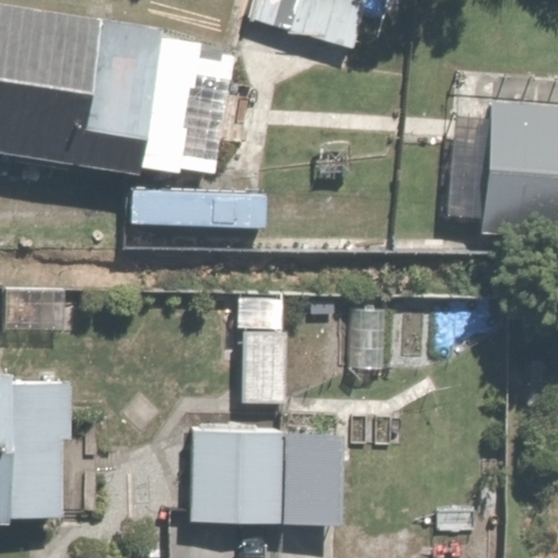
[(159,30),(0,10),(0,158),(81,169),(83,149),(146,157),(159,30)]
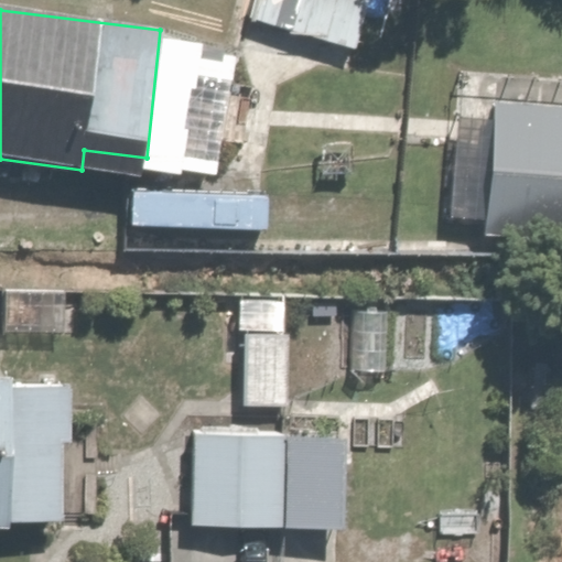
[(561,105),(495,103),(489,248),(561,250),(561,105)]
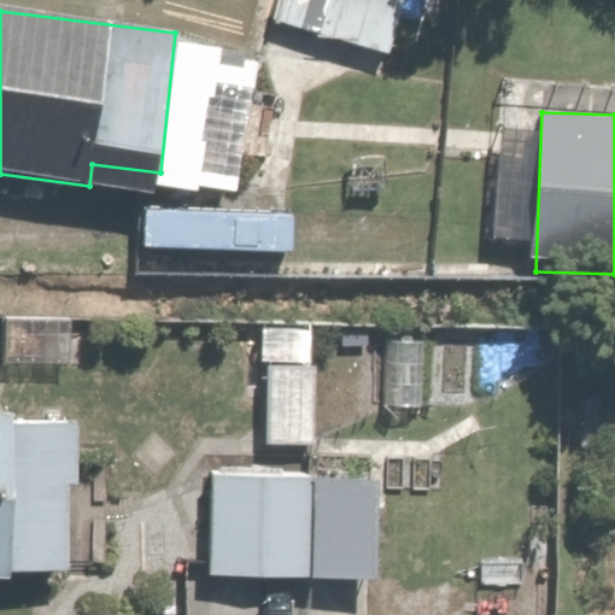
[(318,362),(263,362),(263,443),(318,441),(318,362)]
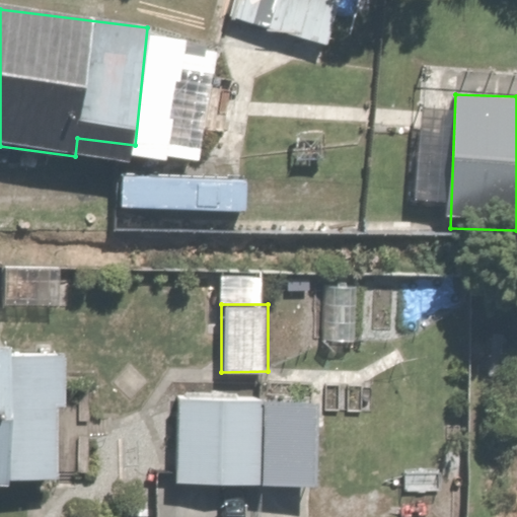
[(0,488),(62,490),(64,347),(0,346),(0,488)]
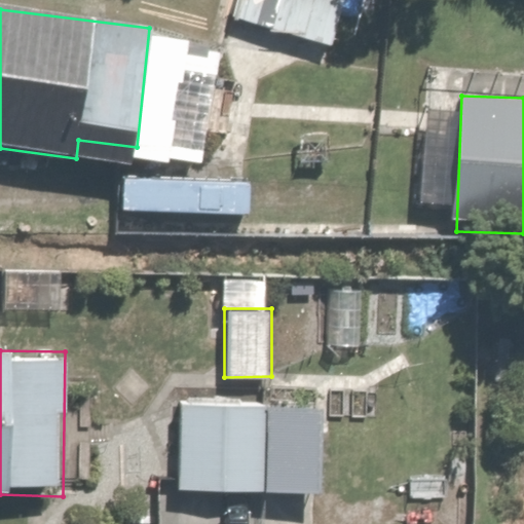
[(325,402),(184,396),(180,489),(321,495),(325,402)]
